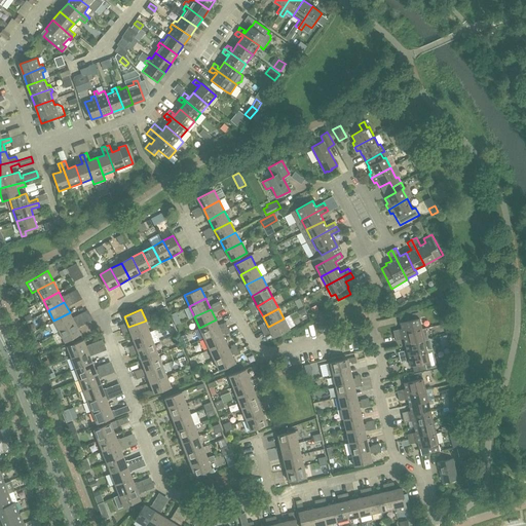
[(313,313),(318,325),(325,322),(320,310),(313,313)]
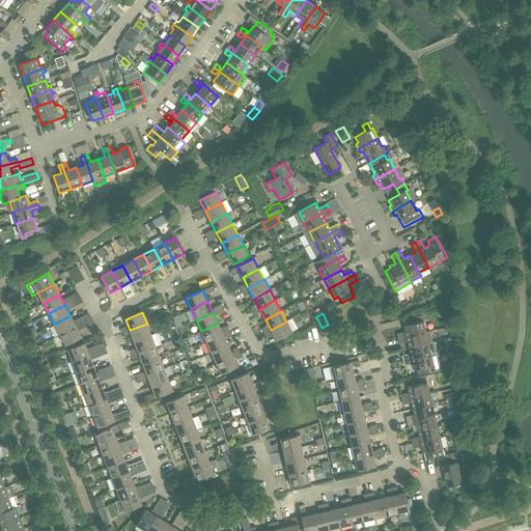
[(76,326),(71,315),(54,324),(60,335),(76,326)]
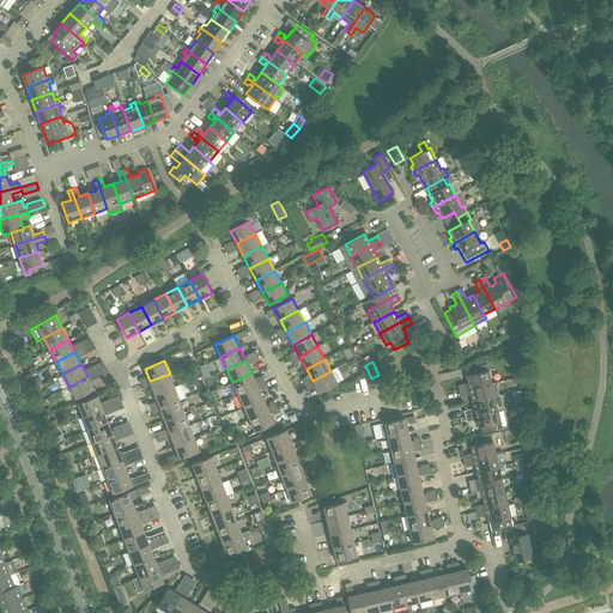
[(457,386),(460,392),(492,383),(489,370),(467,376),(468,383),(457,386)]
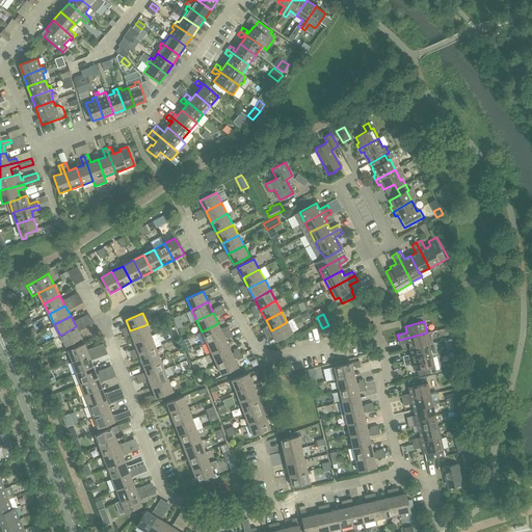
[(287,322),(271,330),(277,341),(293,333),(287,322)]
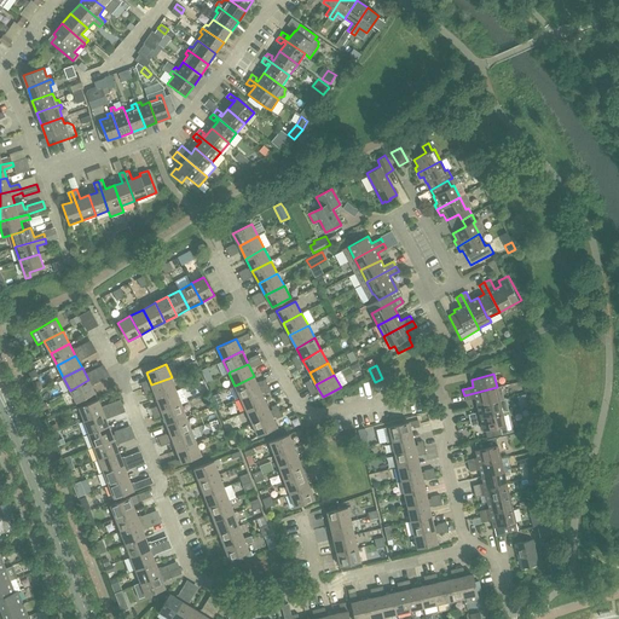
[(260,389),(254,376),(235,386),(241,398),(260,389)]
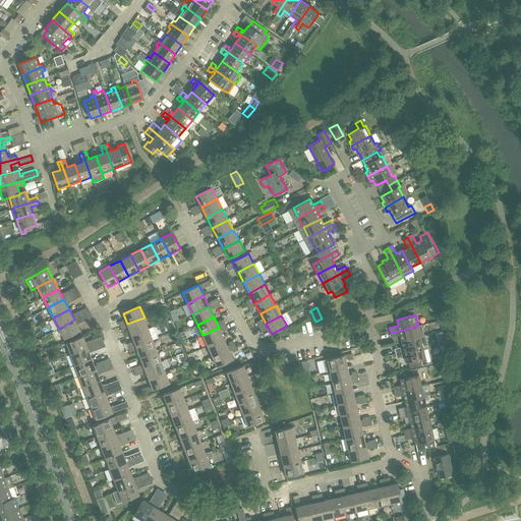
[(149,329),(145,317),(127,324),(131,335),(149,329)]
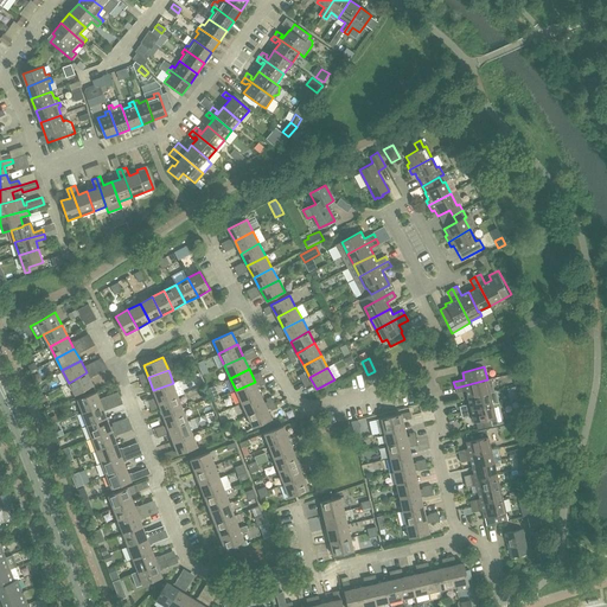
[(87,372),(69,383),(75,395),(94,384),(87,372)]
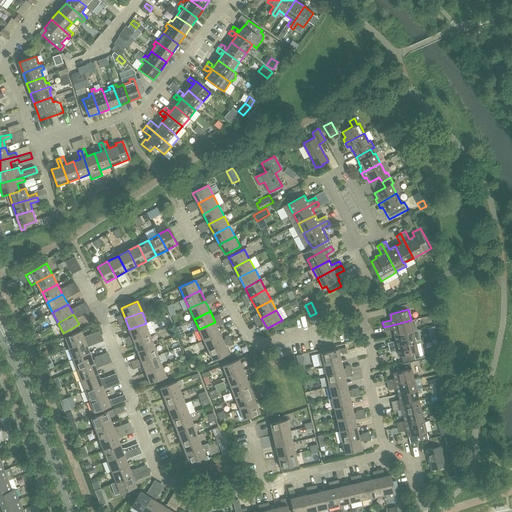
[(414,319),(411,320),(384,327),(385,332),(393,330),(395,335),(413,331),(417,330),(414,319)]
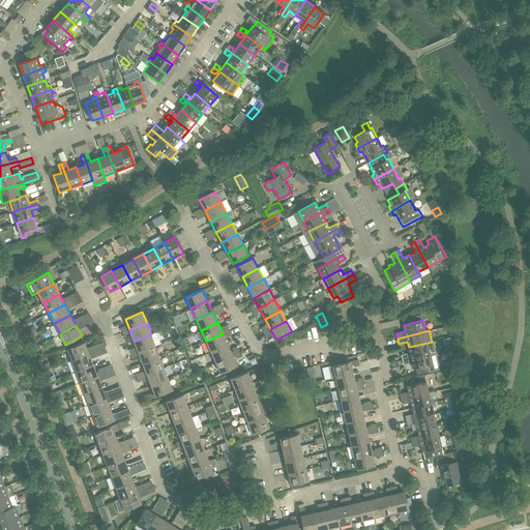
[(206,341),(211,352),(228,344),(223,333),(206,341)]
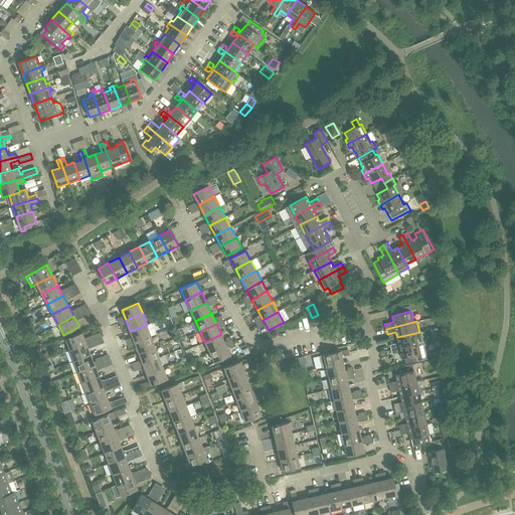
[(130,331),(135,342),(151,336),(147,325),(130,331)]
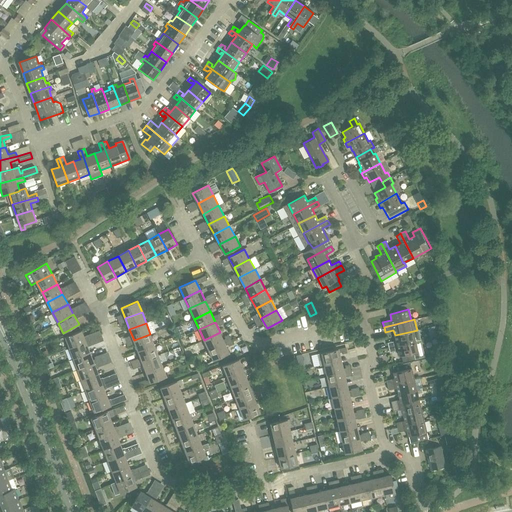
[(69,348),(86,341),(84,336),(81,331),(65,336),(69,348)]
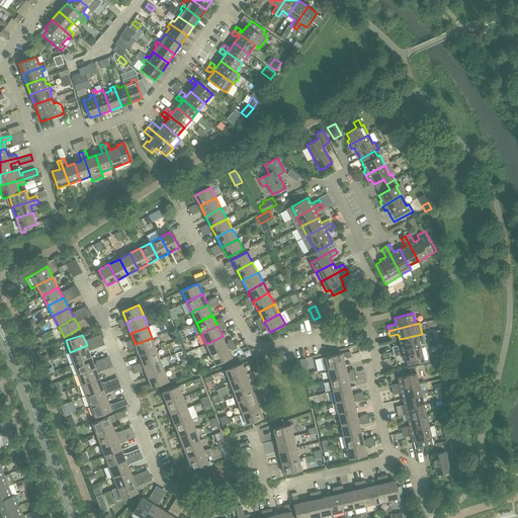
[(394,352),(421,345),(420,340),(418,335),(400,339),(401,345),(393,347),(394,352)]
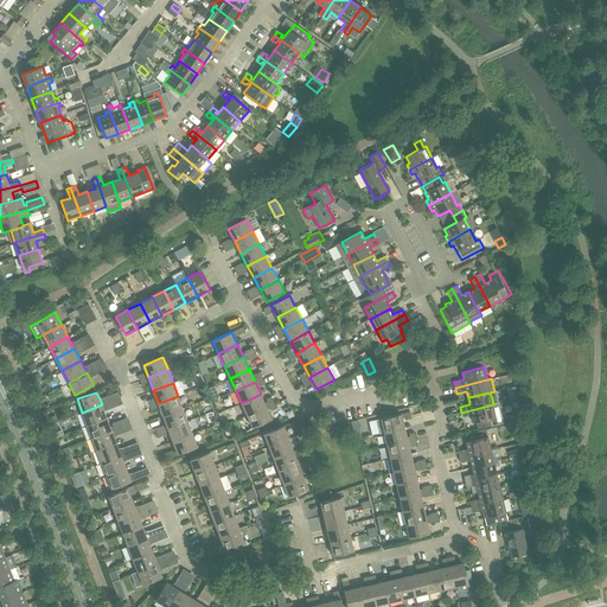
[(266,407),(261,394),(242,403),(248,415),(266,407)]
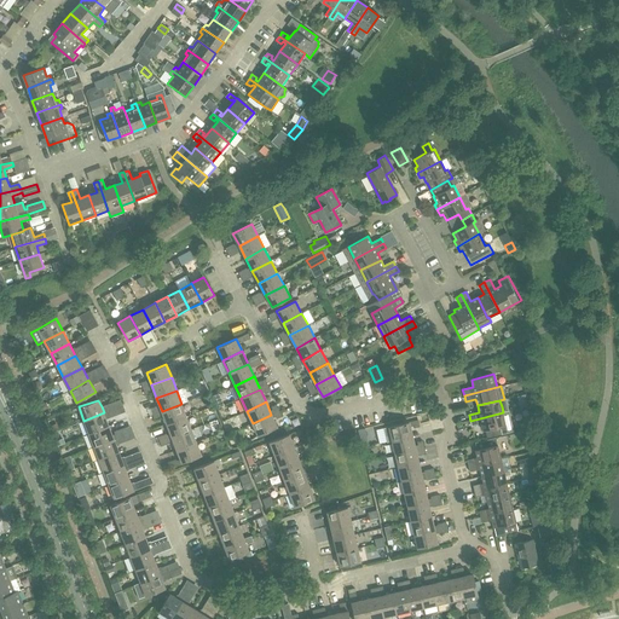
[(181,404),(162,411),(167,424),(186,416),(181,404)]
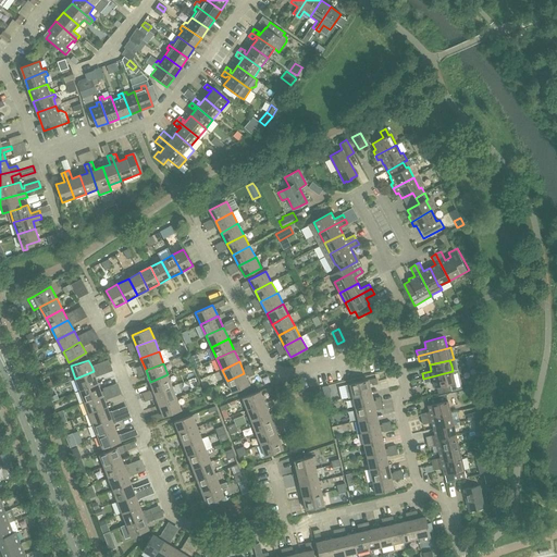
[(98,383),(94,371),(75,379),(81,390),(98,383)]
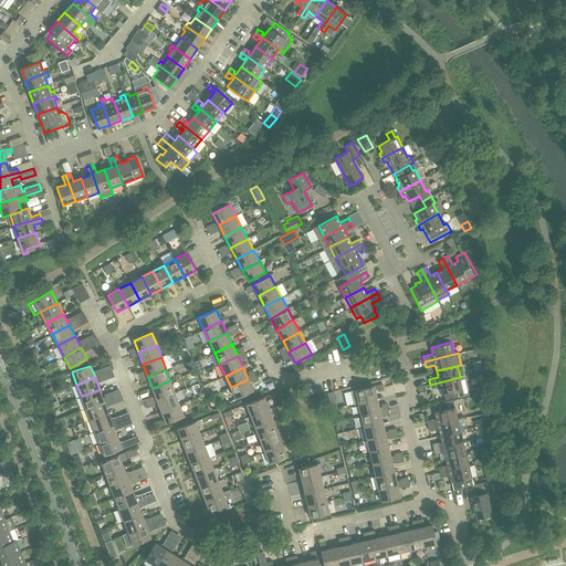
[(462,389),(460,377),(430,385),(430,386),(428,387),(429,389),(431,389),(431,390),(440,388),(442,395),(444,395),(446,400),(459,397),(458,390),(462,389)]
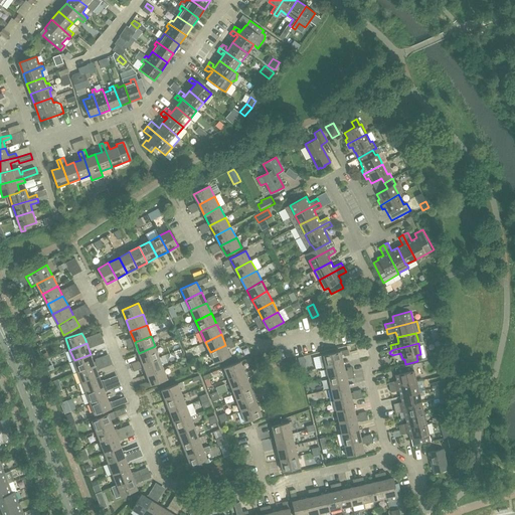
[(225,345),(210,352),(214,363),(230,355),(225,345)]
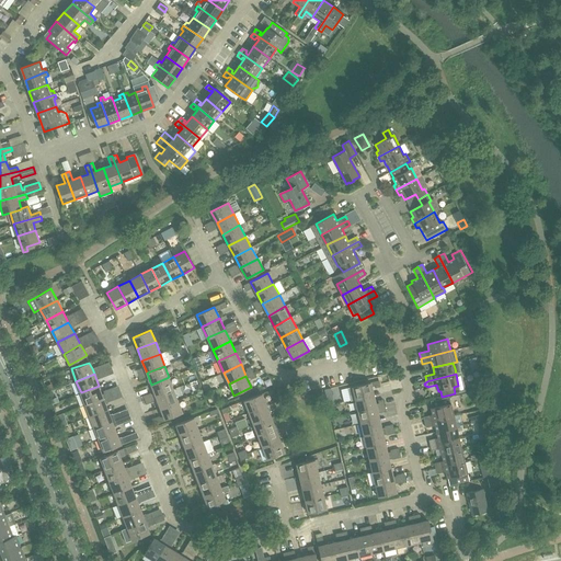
[(173,389),(169,377),(151,385),(156,397),(173,389)]
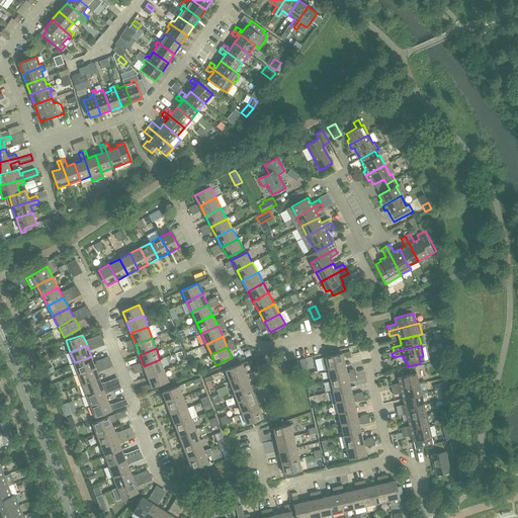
[(445,348),(442,348),(438,349),(439,353),(433,355),(434,358),(444,356),(446,355),(445,348)]
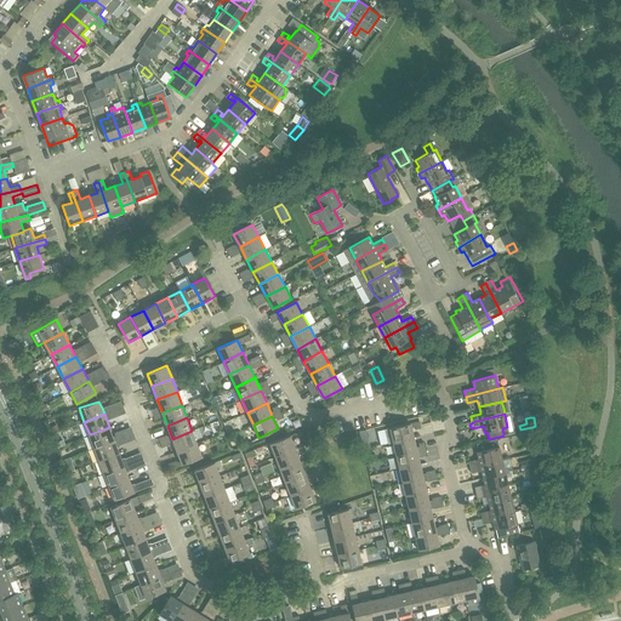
[(393,442),(414,437),(410,423),(389,428),(393,442)]
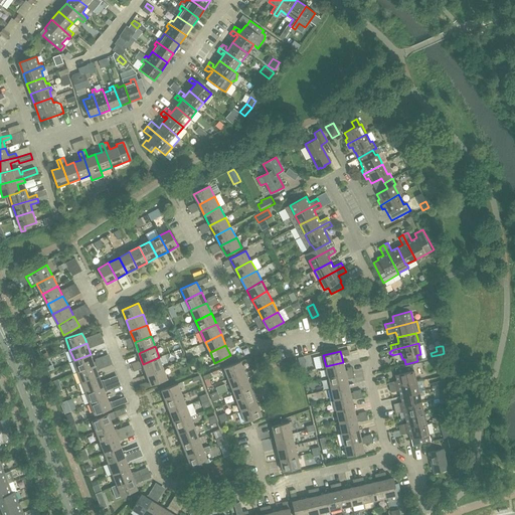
[(95,365),(91,354),(74,360),(78,371),(95,365)]
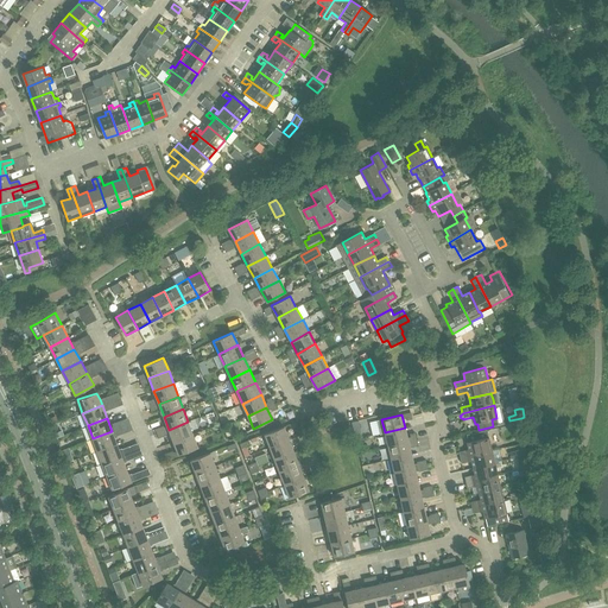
[(173,442),(192,435),(188,422),(169,430),(173,442)]
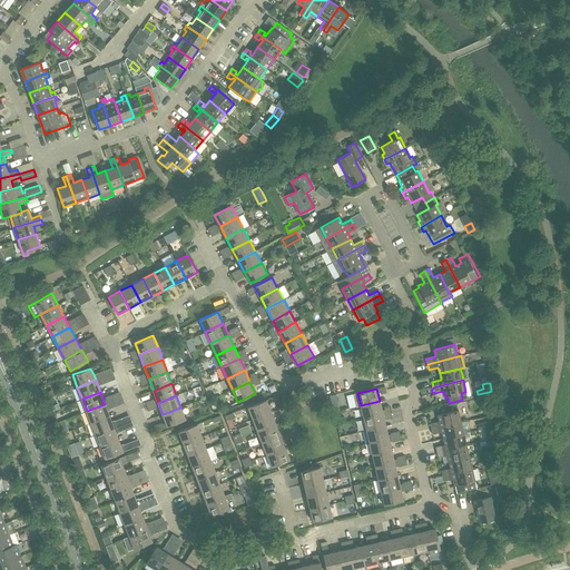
[(266,400),(248,406),(253,419),(271,412),(266,400)]
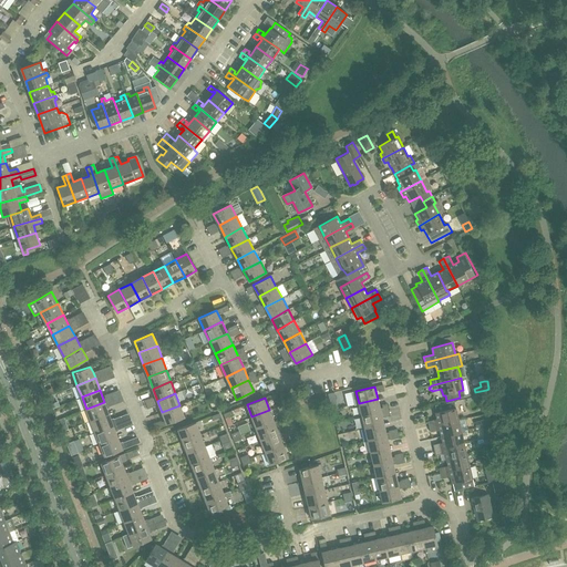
[(380,409),(378,399),(359,403),(362,415),(389,410),(388,404),(382,405),(383,408),(380,409)]
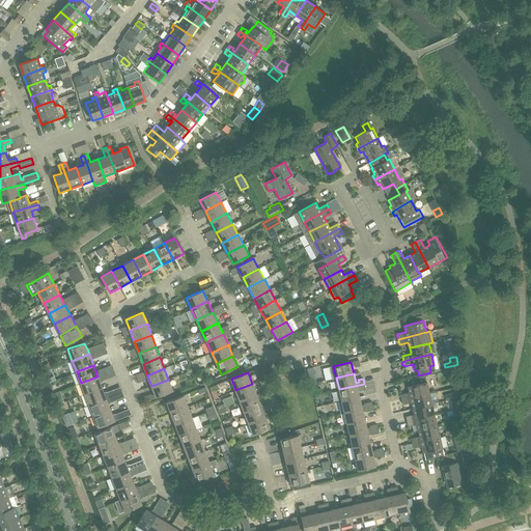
[(400,395),(401,399),(429,393),(425,375),(408,380),(409,386),(408,386),(410,393),(400,395)]
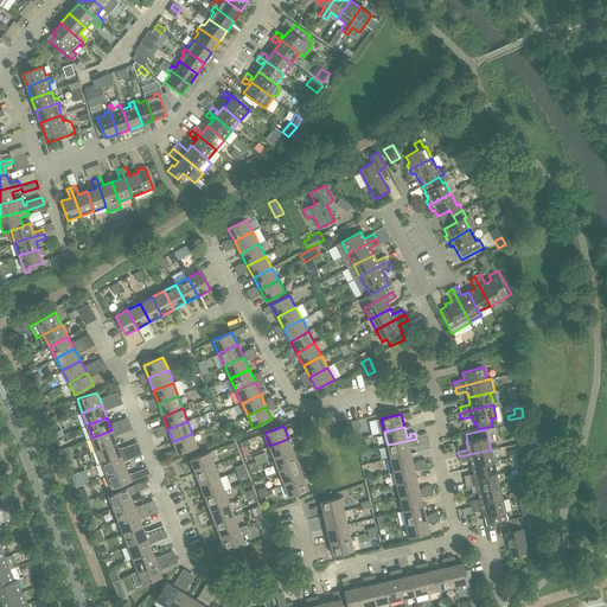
[(116,443),(112,430),(93,438),(97,451),(116,443)]
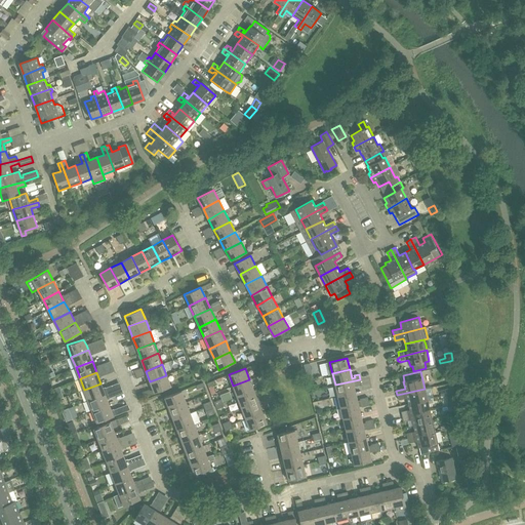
[(166,375),(150,381),(154,393),(170,387),(166,375)]
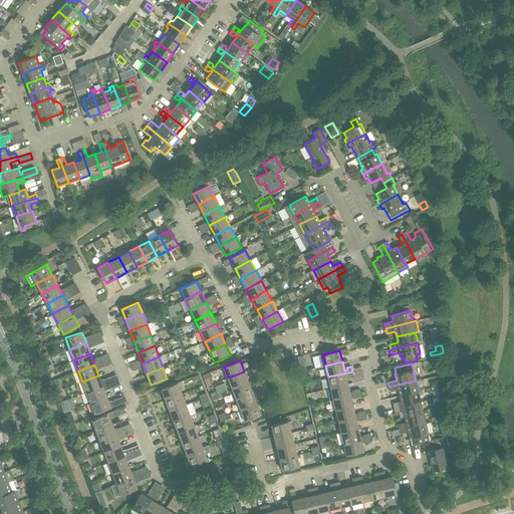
[(244,371),(228,377),(232,389),(248,382),(244,371)]
